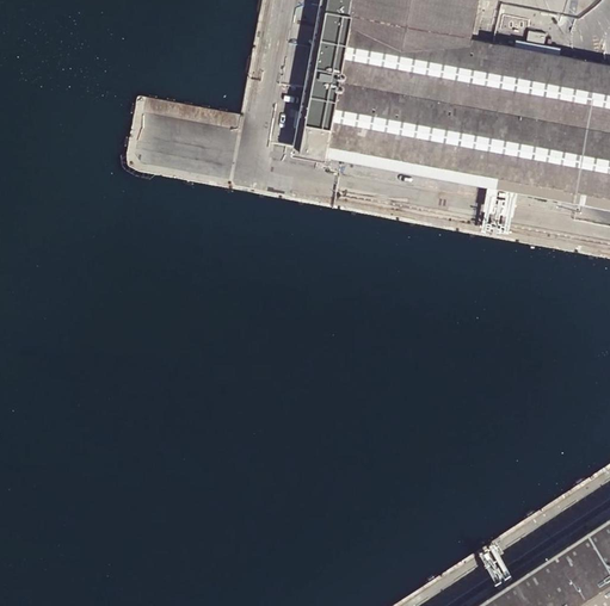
[(327,0),(325,14),(355,20),(476,43),(484,0),(327,0)]
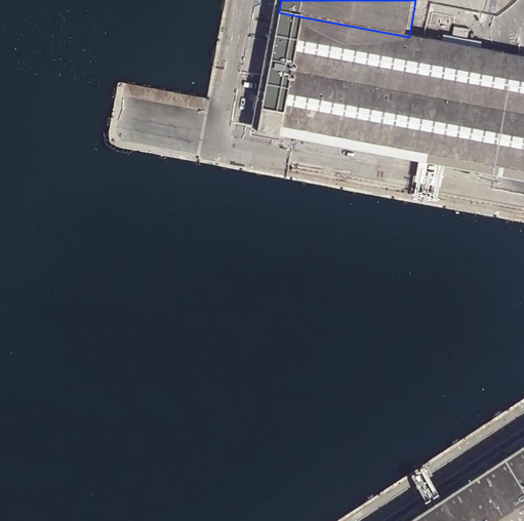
[(305,17),(279,12),(256,131),(281,136),(305,17)]
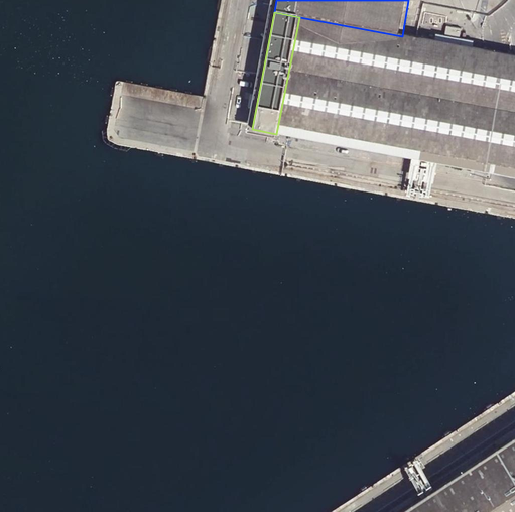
[(380,153),(402,36),(299,17),(276,134),(380,153)]
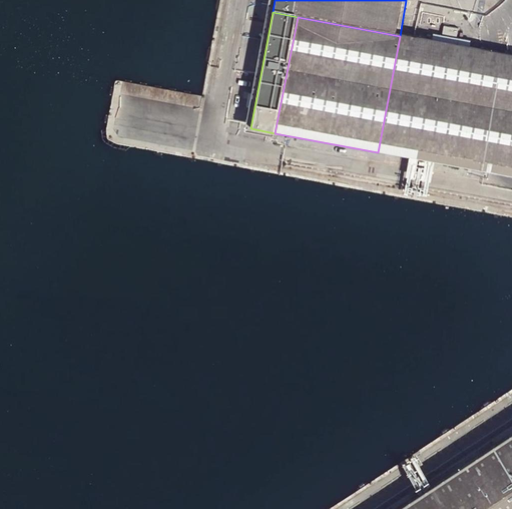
[(511,57),(400,36),(378,152),(511,177),(511,57)]
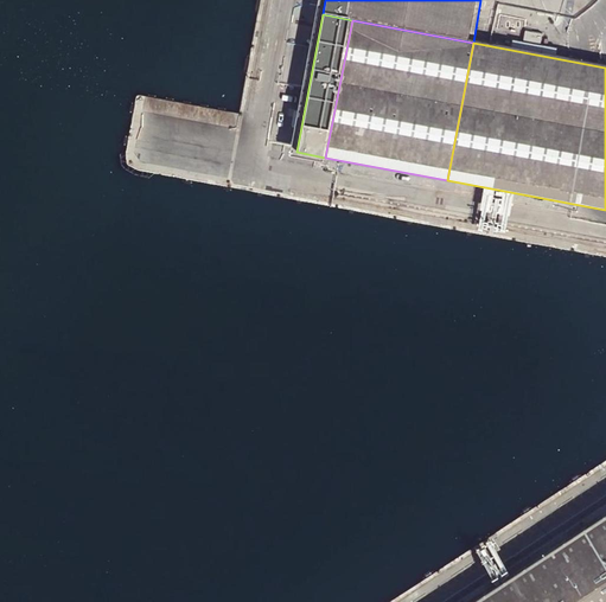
[(605,506),(458,601),(474,601),(488,594),(505,582),(605,517),(605,506)]
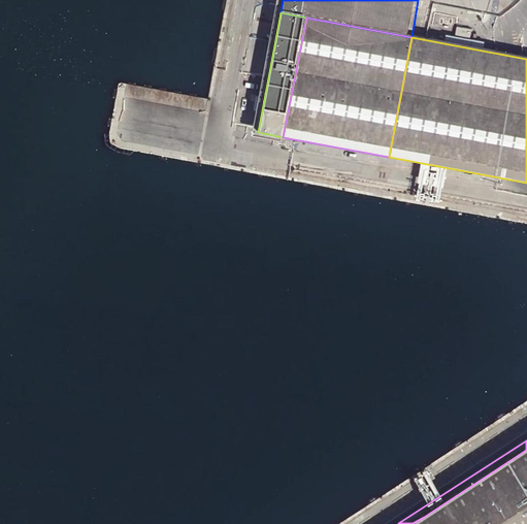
[(526,450),(439,506),(447,516),(436,523),(428,523),(424,517),(413,523),(526,523),(526,450)]
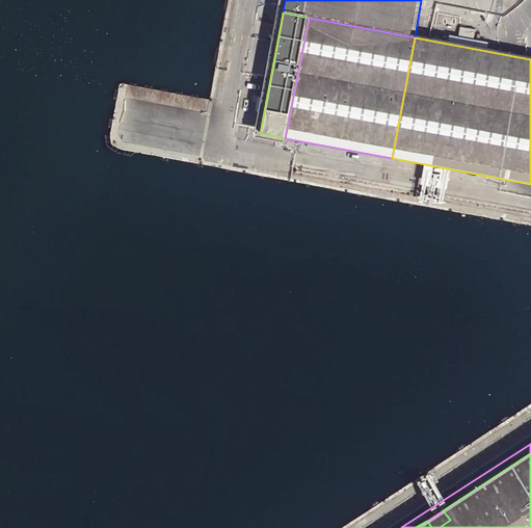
[(443,510),(427,521),(431,527),(440,527),(450,520),(443,510)]
